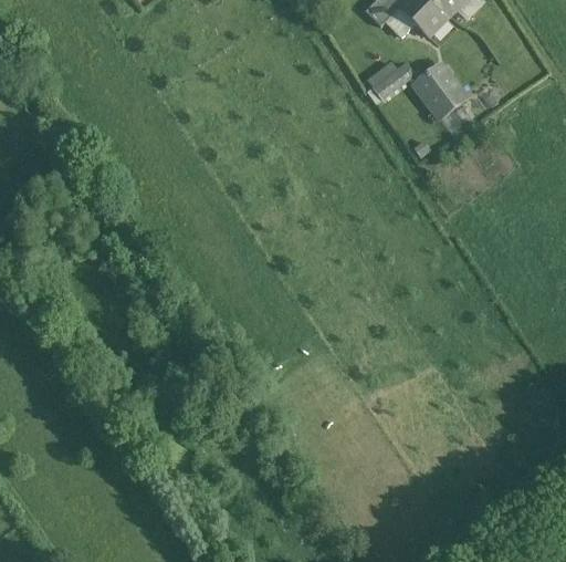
[(376,0),(365,11),(380,27),(386,21),(398,8),(398,7),(404,0),(376,0)]
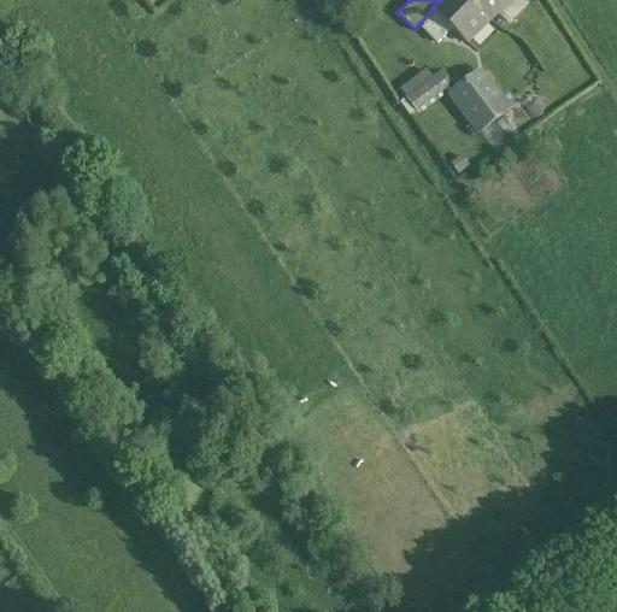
[(440,0),(434,7),(434,9),(421,23),(438,40),(452,25),(468,41),(506,0),(440,0)]
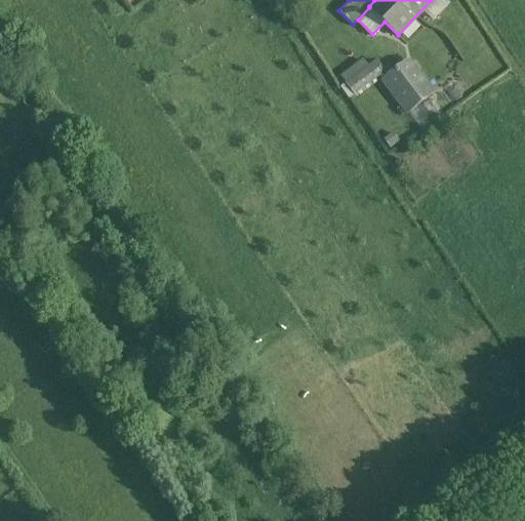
[(363,58),(340,75),(346,82),(368,66),(363,58)]
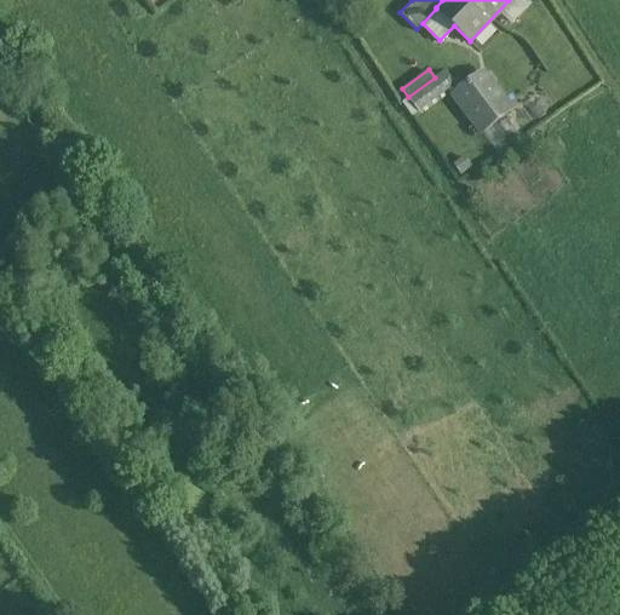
[(435,78),(408,97),(418,109),(453,81),(445,70),(435,78)]
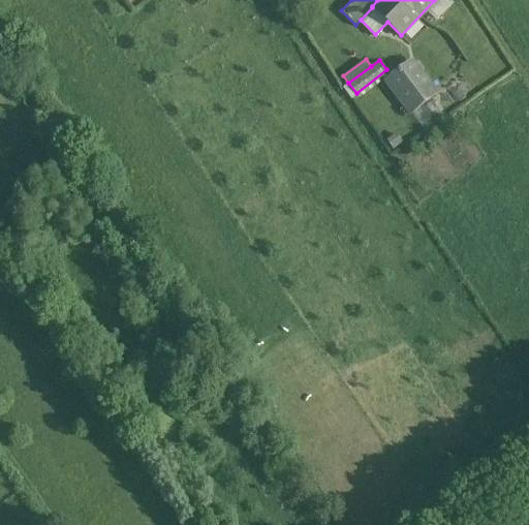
[(411,60),(387,79),(411,111),(436,92),(411,60)]
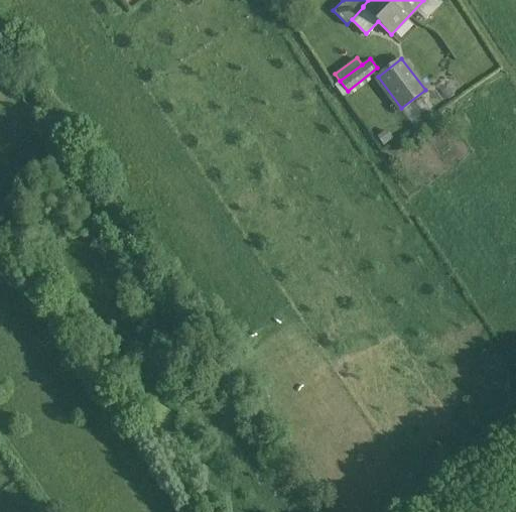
All buildings are outlined.
